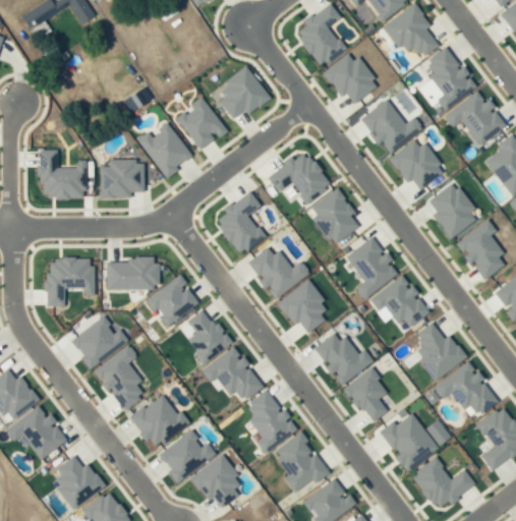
[(96,14),(87,0),(58,0),(54,3),(52,0),(47,0),(21,15),(39,45),(70,25),(61,11),(70,5),(81,23),(96,14)]
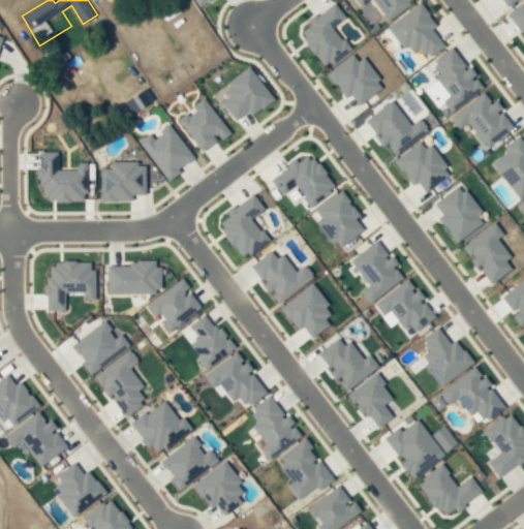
[(357,0),(361,6),(369,0),(378,0),(382,5),(379,8),(389,21),(417,1),(415,0),(357,0)]
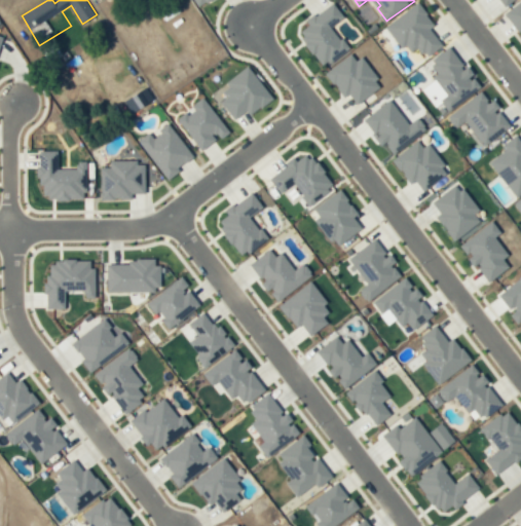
[(443,46),(431,29),(436,25),(418,2),(387,26),(409,54),(419,47),(428,58),(443,46)]
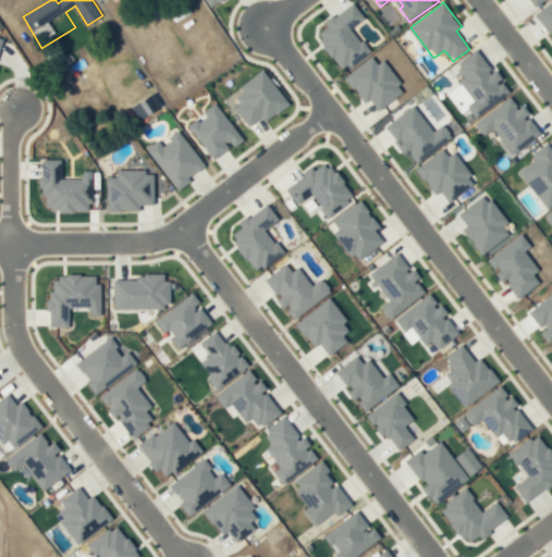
[(551,2),(535,15),(551,37),(551,2)]
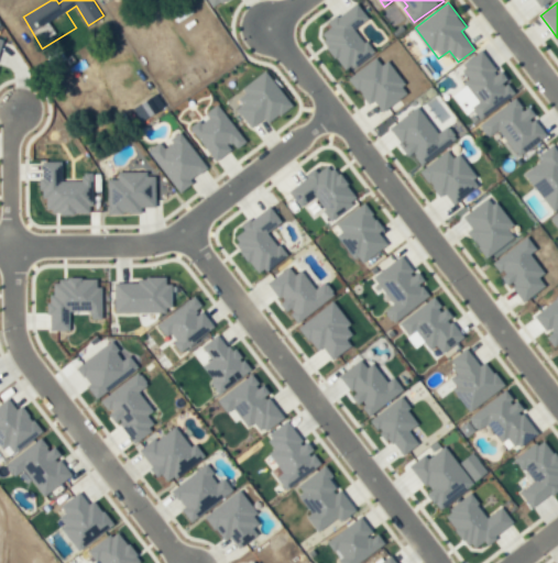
[(373,55),(358,28),(370,20),(360,4),(318,30),(345,73),(373,55)]
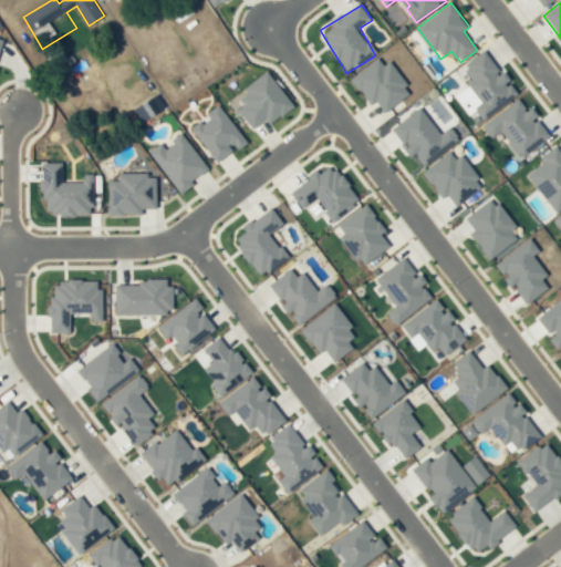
[(518,94),(508,81),(486,51),(463,69),(471,80),(466,84),(480,104),(475,109),(484,121),(518,94)]
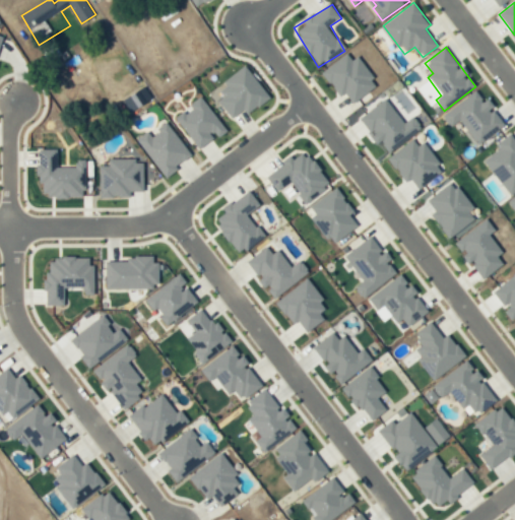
[(379,86),(360,56),(352,61),(348,54),(322,71),(339,98),(345,93),(352,104),(379,86)]
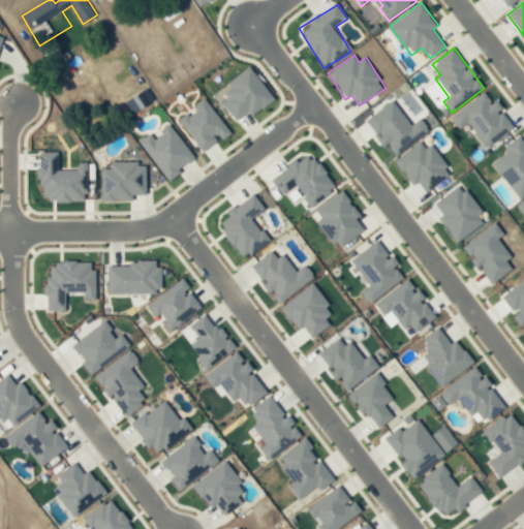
[(275,99),(249,66),(226,84),(230,88),(219,96),(238,120),(248,112),(252,117),(275,99)]
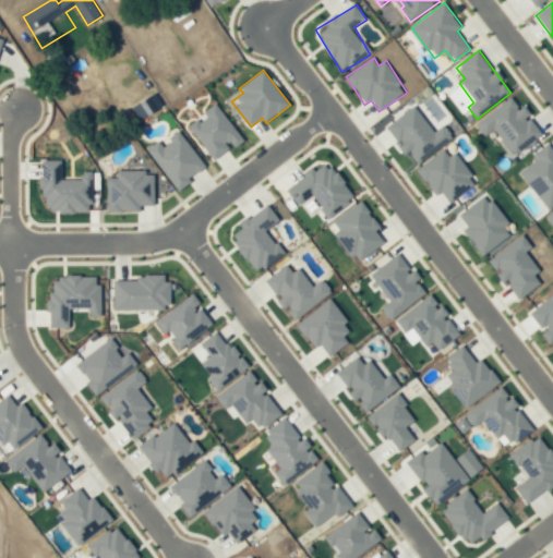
[(543,135),(527,116),(512,96),(476,124),(485,136),(494,130),(515,156),(543,135)]
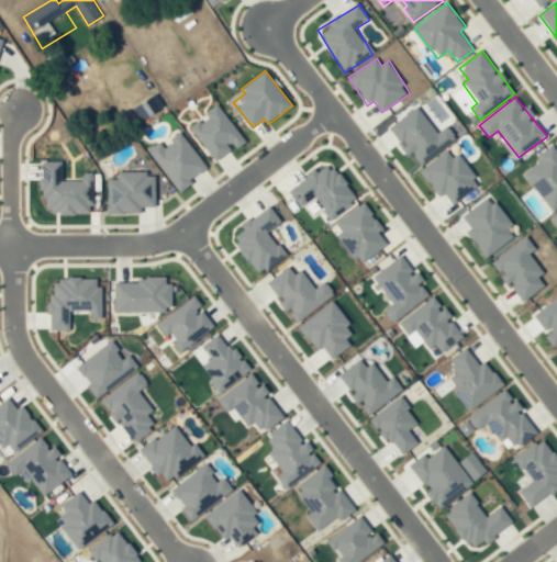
[(205,113),(208,116),(192,128),(215,161),(234,148),(235,150),(246,143),(219,103),(205,113)]
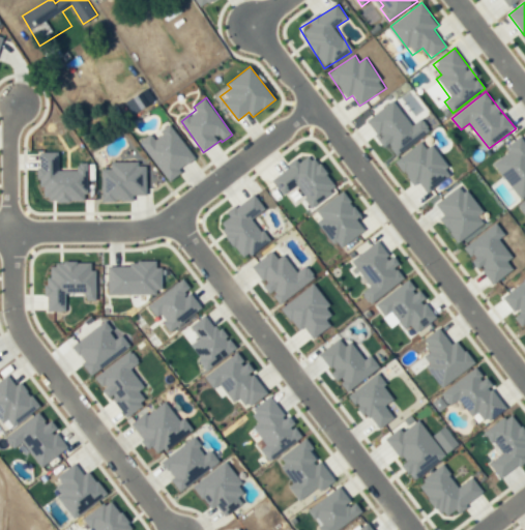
[(431,131),(423,119),(412,126),(395,101),(367,121),(384,146),(387,144),(396,155),(431,131)]
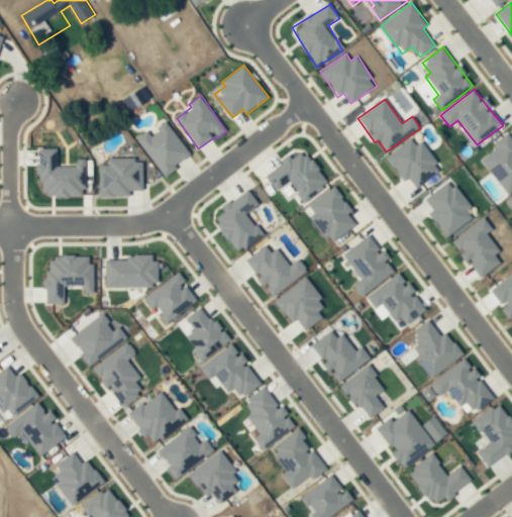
[(193,156),(170,122),(151,134),(148,130),(137,138),(164,176),(193,156)]
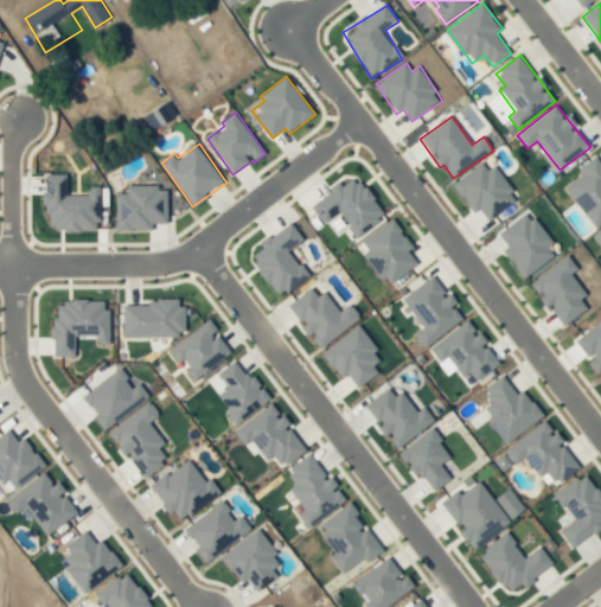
[(600,161),(596,157),(580,168),(583,174),(566,187),(595,228),(600,224),(600,161)]
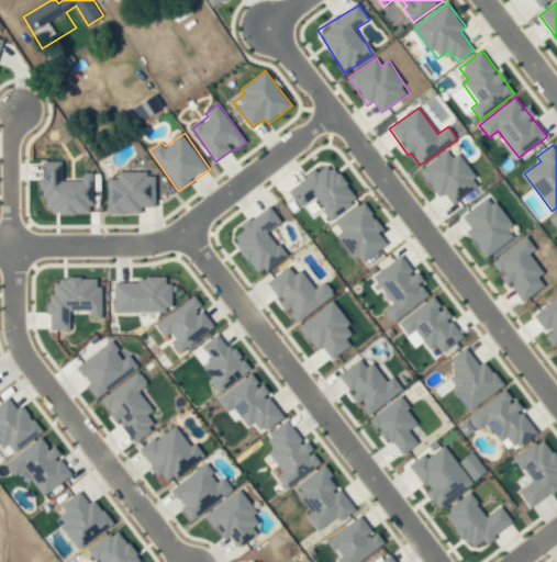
[(420,170),(438,198),(445,193),(453,204),(480,186),(459,154),(453,158),(447,152),(420,170)]
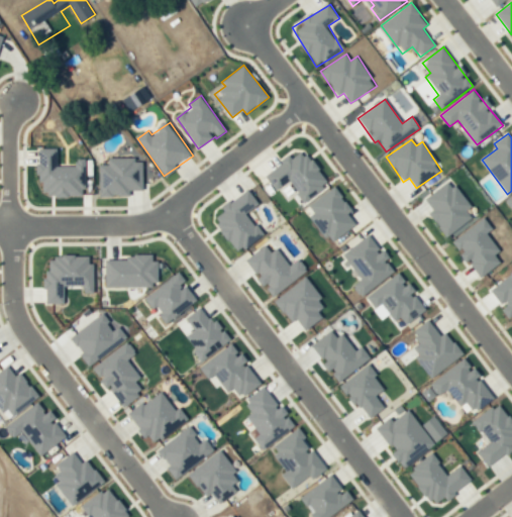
[(37,148),(37,182),(42,182),(42,197),(87,196),(87,160),(76,160),(76,166),(58,167),(58,148),(37,148)]
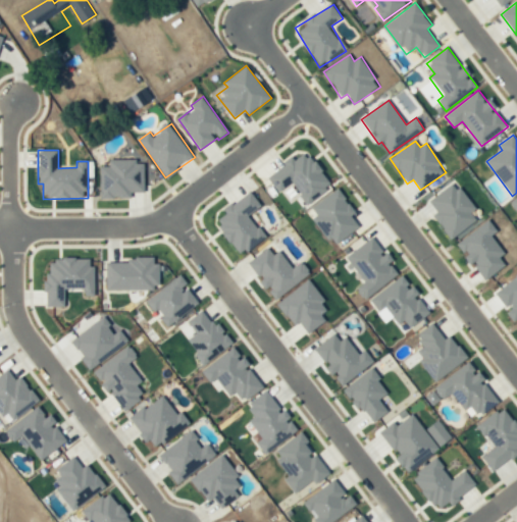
[(292,184),(306,205),(331,188),(307,150),(267,176),(278,193),(292,184)]
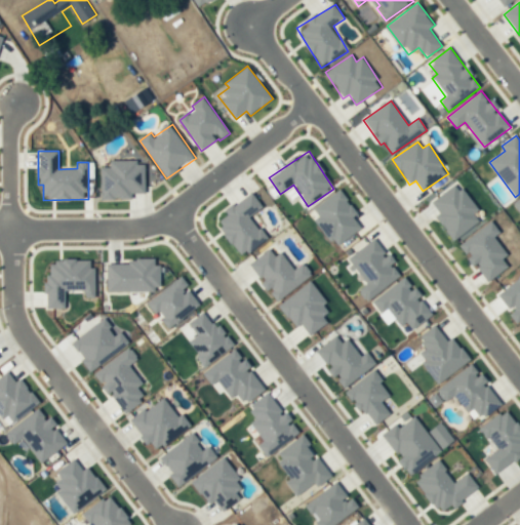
[(147,193),(147,162),(110,161),(110,166),(102,166),(102,200),(132,200),(132,193),(147,193)]
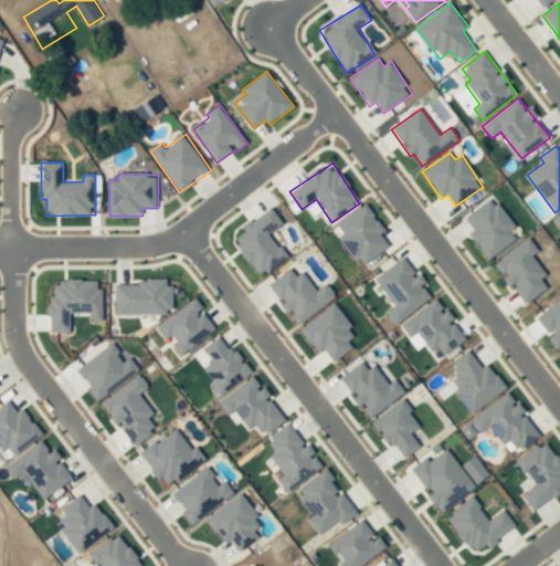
[(465,218),(474,230),(469,233),(488,261),(517,240),(510,230),(515,228),(494,198),(465,218)]
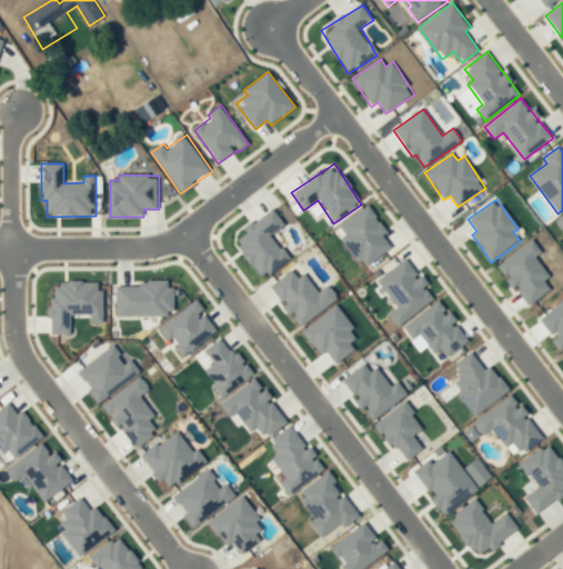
[(392,248),(383,235),(388,232),(370,206),(340,226),(347,236),(342,238),(362,268),(392,248)]
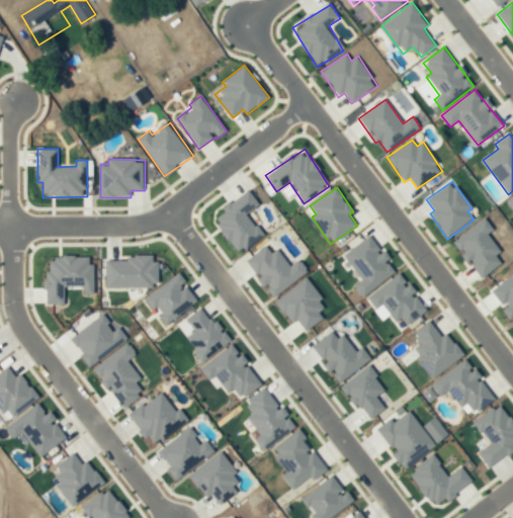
[(259,205),(249,190),(211,217),(238,255),(264,236),(248,213),(259,205)]
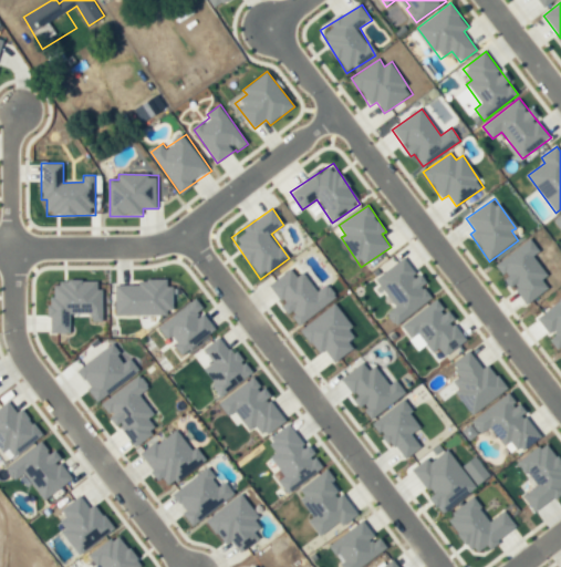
[(549,276),(534,256),(541,251),(532,239),(496,265),(511,286),(512,285),(527,305),(550,288),(543,280),(549,276)]
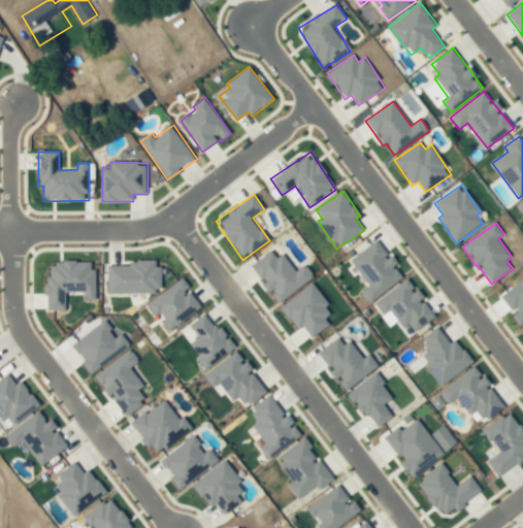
[(404,277),(395,265),(397,264),(378,239),(350,260),(369,286),(362,292),(370,303),(404,277)]
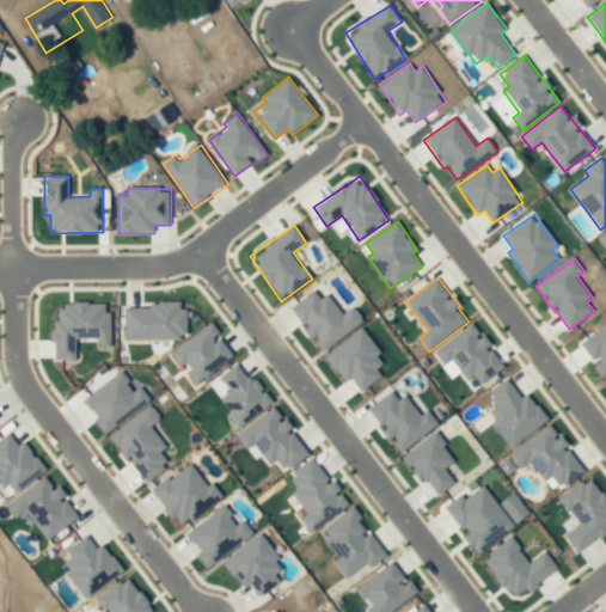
[(341,316),(320,287),(292,307),(306,329),(305,330),(322,353),(366,322),(355,306),(341,316)]
